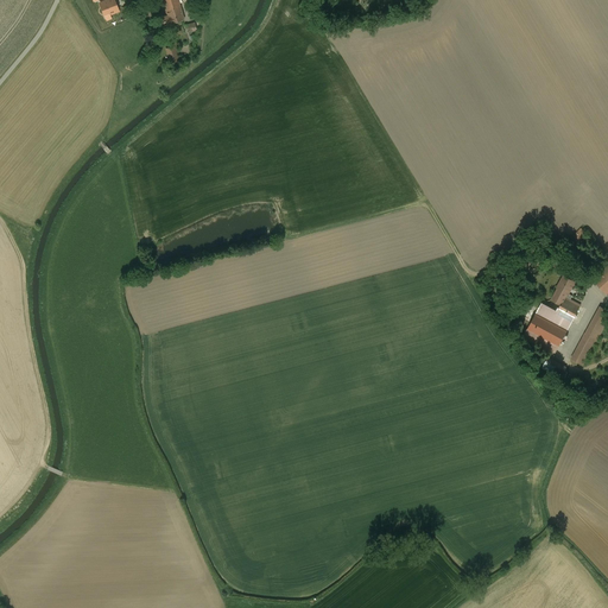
[(114,0),(109,0),(100,4),(105,16),(119,11),(114,0)]
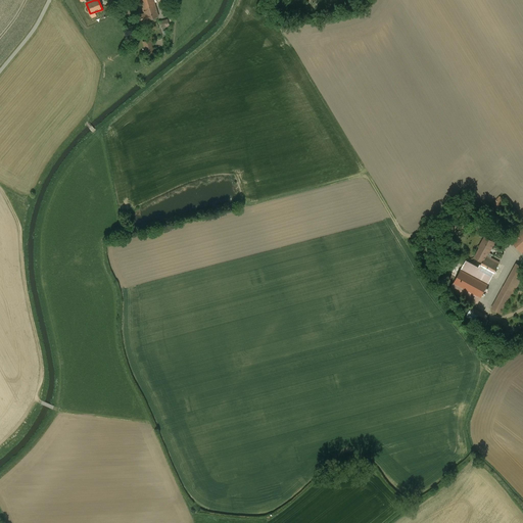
[(152,0),(139,0),(142,9),(154,5),(152,0)]
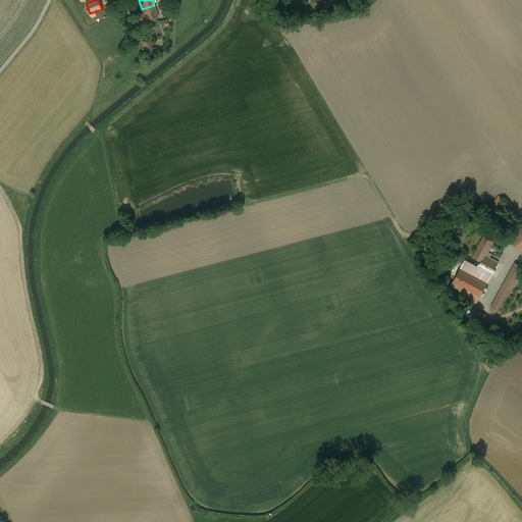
[(154,5),(142,9),(144,13),(146,20),(158,17),(154,5)]
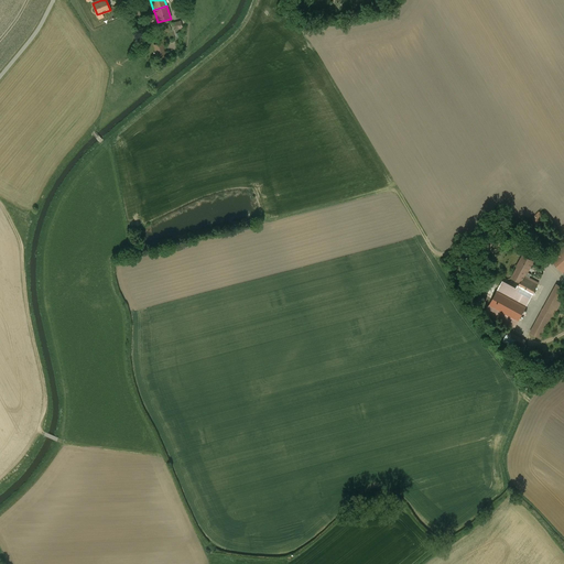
[(158,22),(155,14),(145,17),(148,26),(159,24),(158,22)]
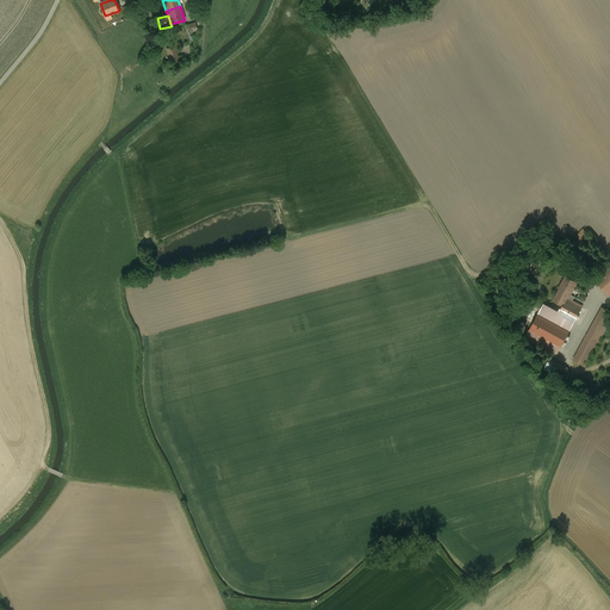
[(174,47),(167,49),(172,63),(178,62),(174,47)]
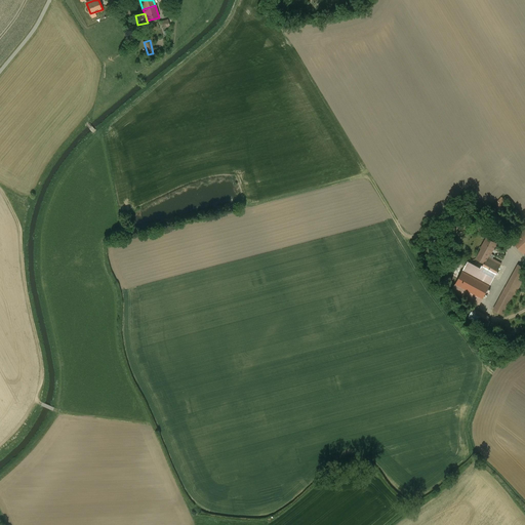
[(501,197),(494,205),(498,209),(506,201),(501,197)]
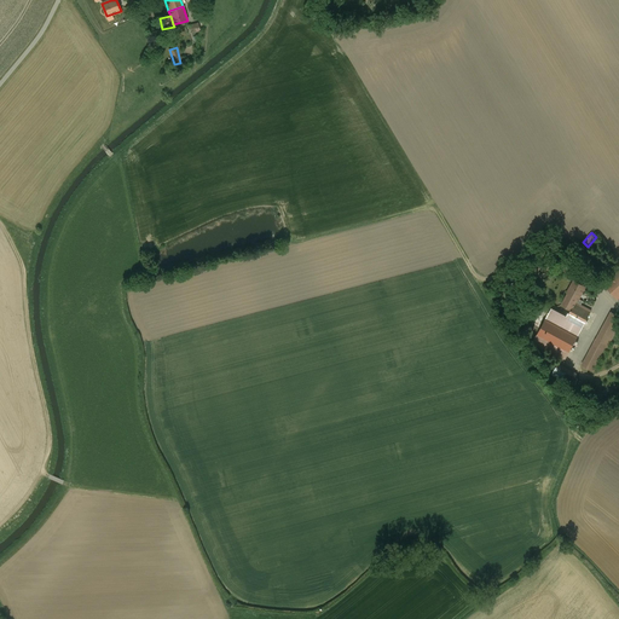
[(618,268),(603,284),(618,300),(618,299),(618,268)]
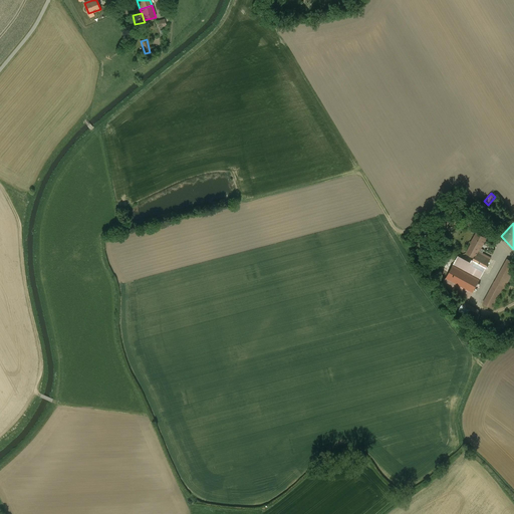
[(476,232),(471,243),(466,253),(474,257),(474,258),(479,248),(480,248),(486,238),(476,232)]
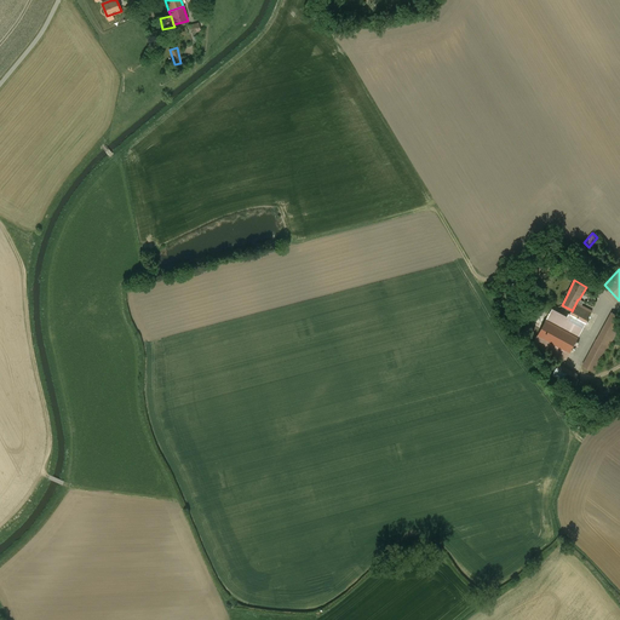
[(578,299),(572,311),(572,310),(567,319),(584,327),(592,311),(581,305),(584,302),(579,299),(578,299)]
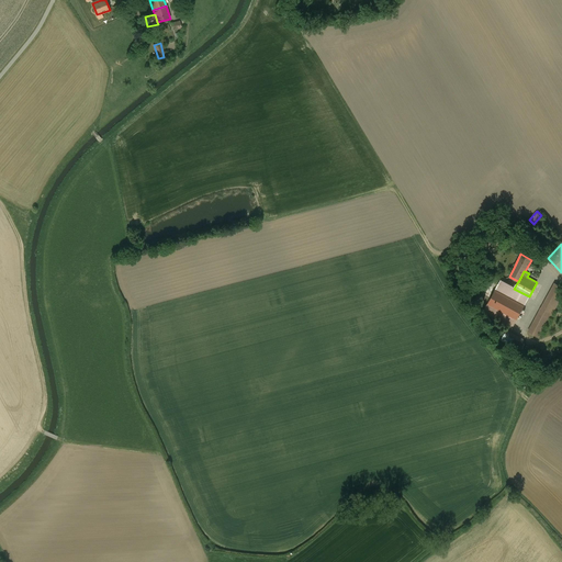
[(561,287),(554,283),(540,308),(552,314),(561,294),(561,287)]
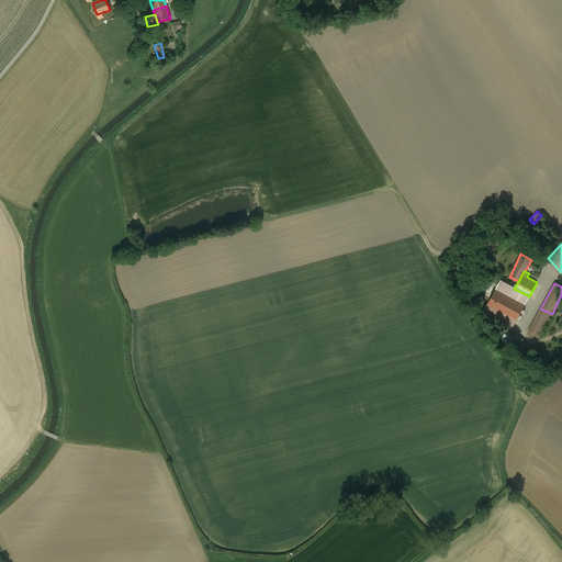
[(524,306),(495,290),(487,303),(516,319),(524,306)]
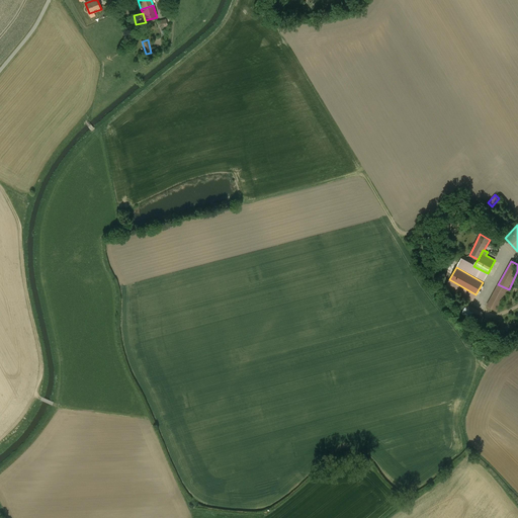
[(498,284),(487,306),(497,311),(509,289),(498,284)]
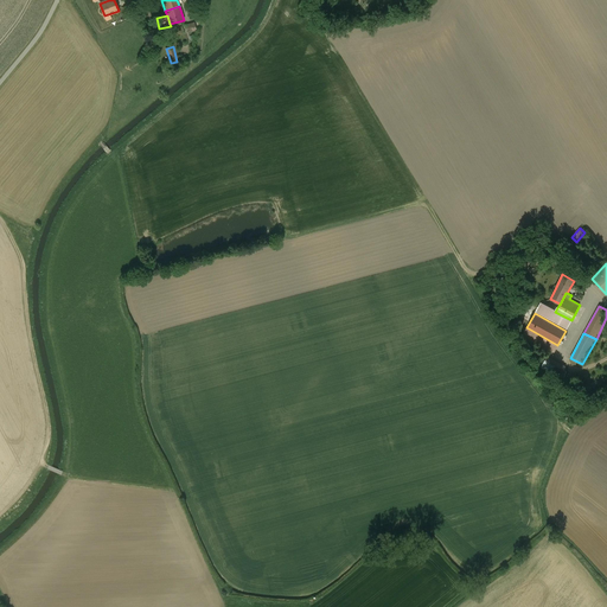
[(566,366),(547,356),(541,366),(560,377),(566,366)]
